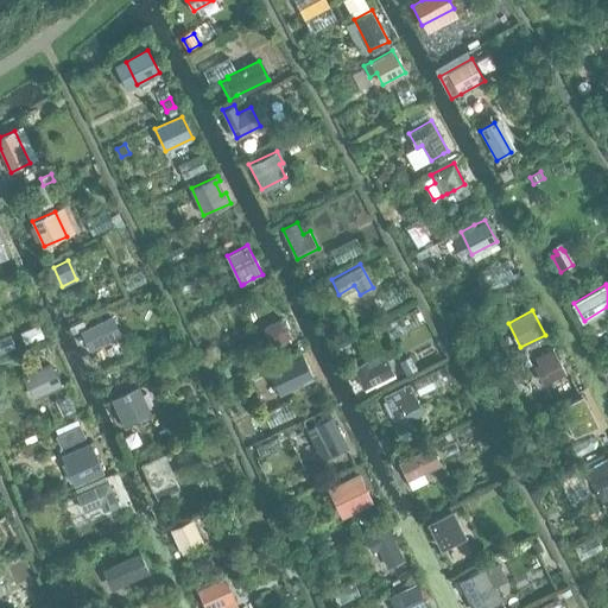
[(113,317),(81,331),(86,342),(89,349),(121,335),(113,317)]
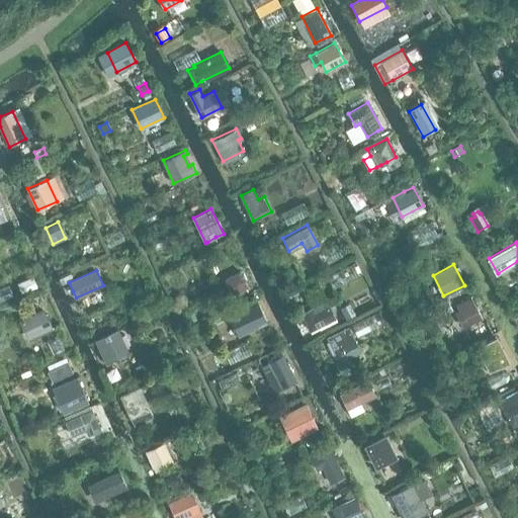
[(242,271),(225,279),(233,294),(235,297),(248,291),(246,288),(249,286),(245,277),(242,272),(242,271)]
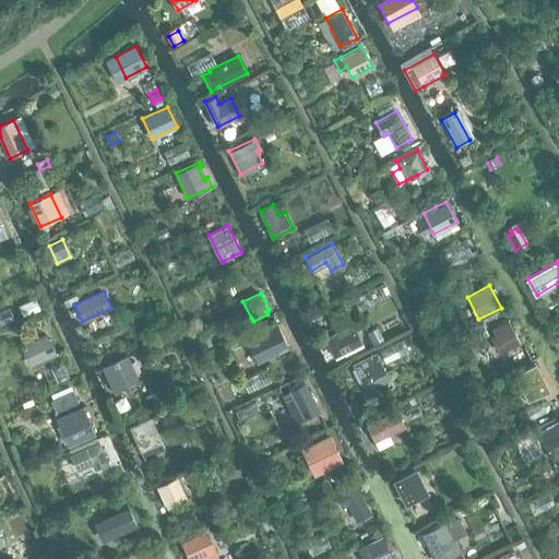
[(34,299),(19,306),(23,317),(38,310),(34,299)]
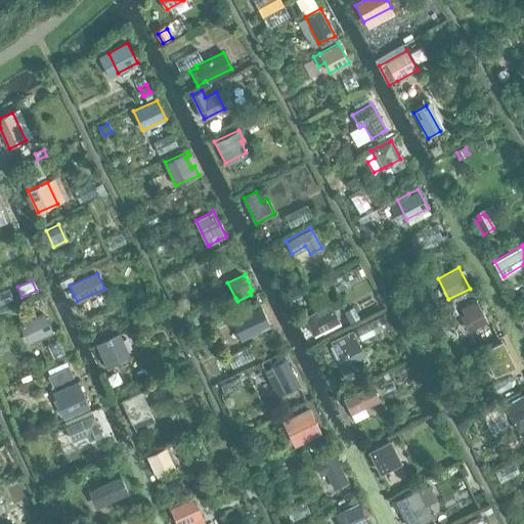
[(70,286),(66,288),(70,297),(74,295),(70,286)]
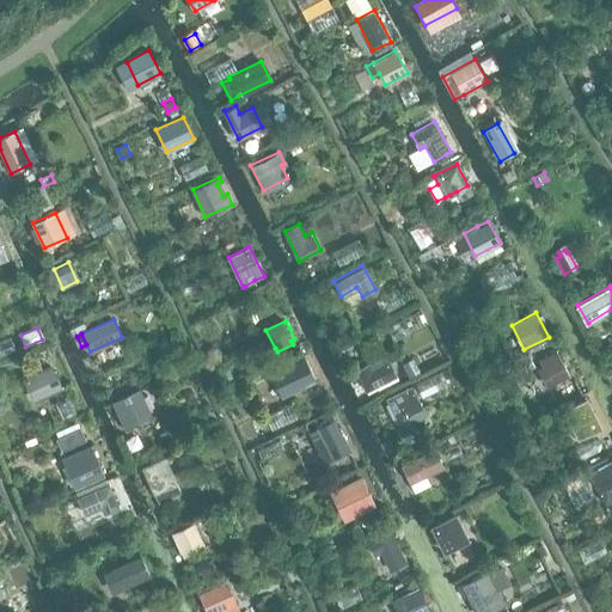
[(557,352),(539,360),(542,366),(551,384),(569,375),(557,352)]
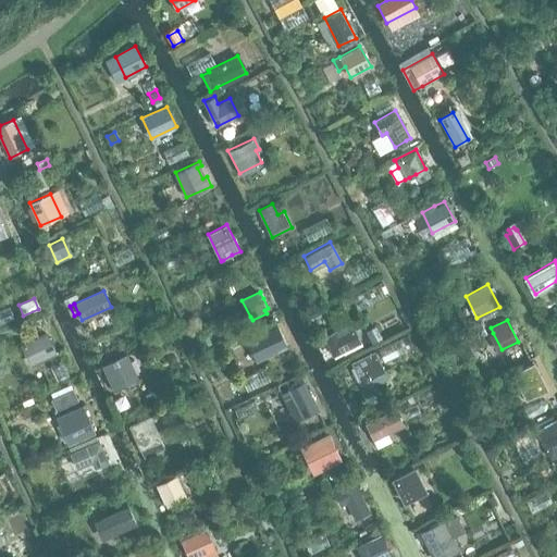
[(351,322),(323,336),(334,356),(343,351),(344,355),(363,345),(351,322)]
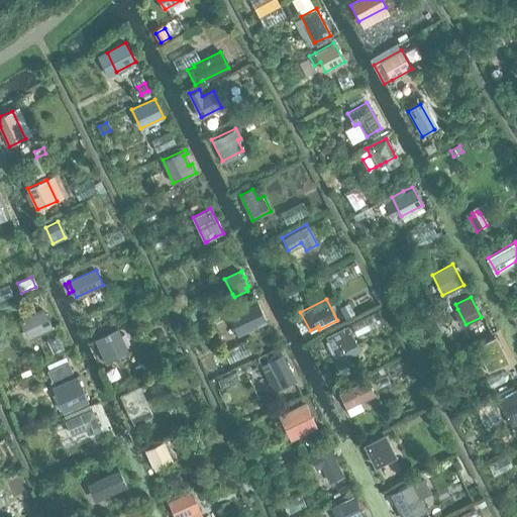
[(257,302),(233,313),(243,333),(267,321),(257,302)]
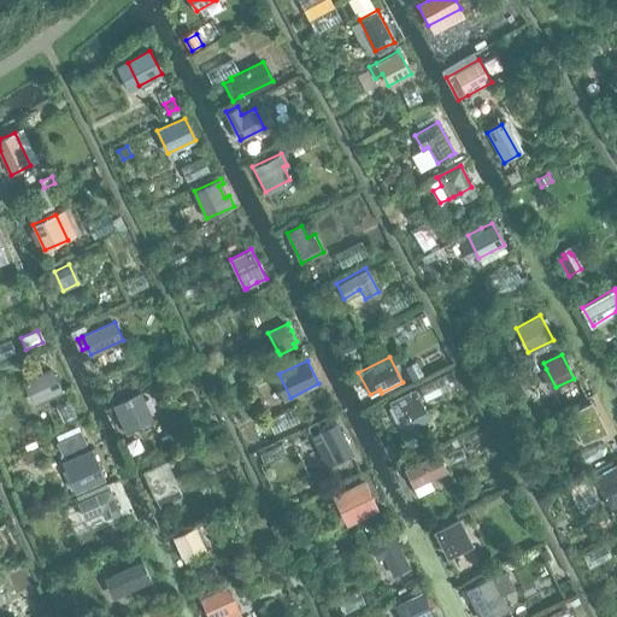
[(424,375),(418,364),(409,369),(413,380),(424,375)]
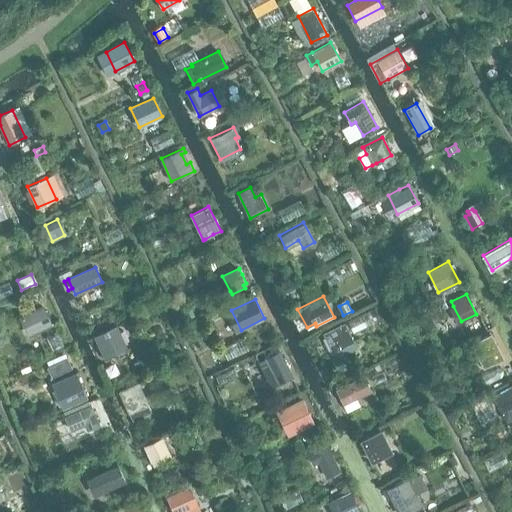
[(41,305),(18,316),(27,335),(50,324),(41,305)]
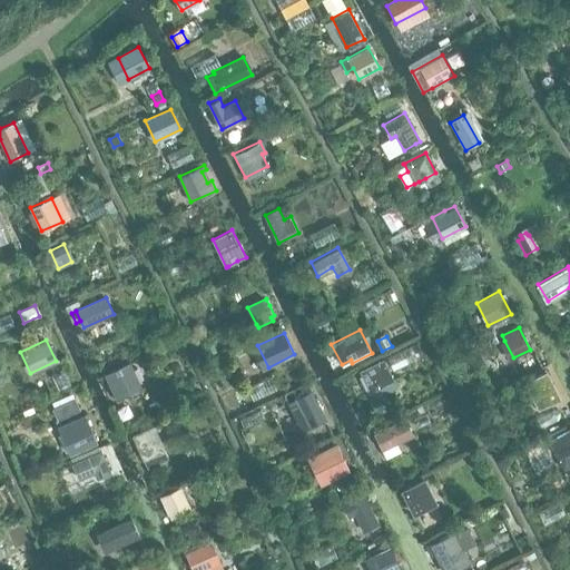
[(384,360),(361,371),(363,375),(371,391),(394,380),(386,364),(384,360)]
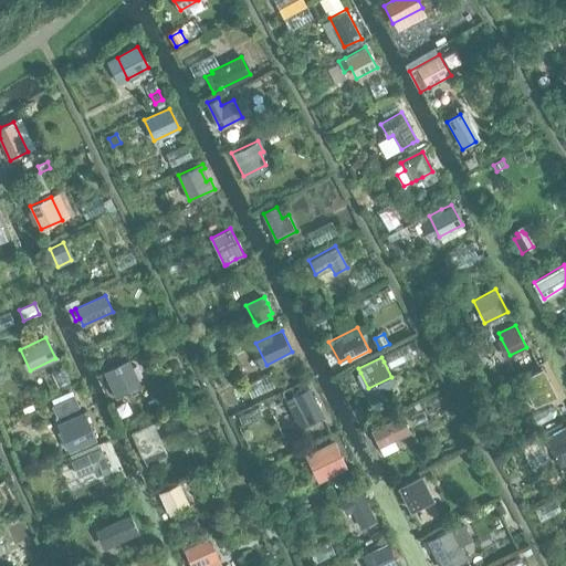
[(129,359),(105,370),(105,373),(106,375),(114,391),(139,379),(129,359)]
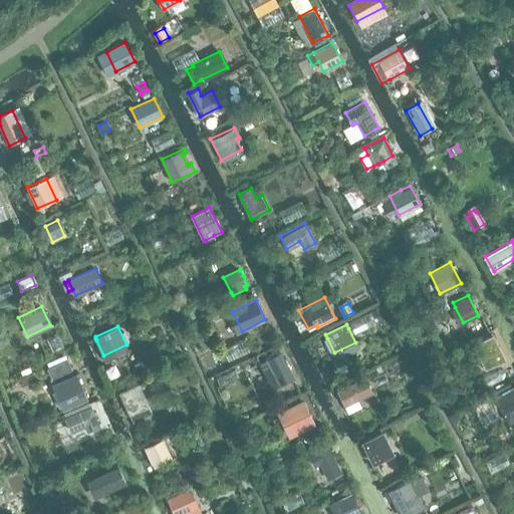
[(481,349),(476,352),(485,369),(506,359),(493,333),(477,341),(481,349)]
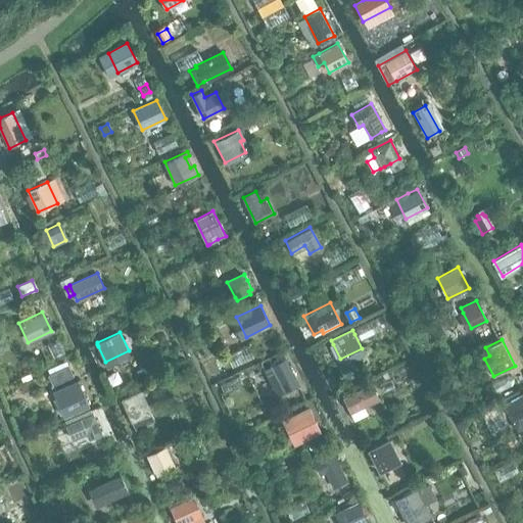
[(286,357),(272,365),(285,391),(300,384),(286,357)]
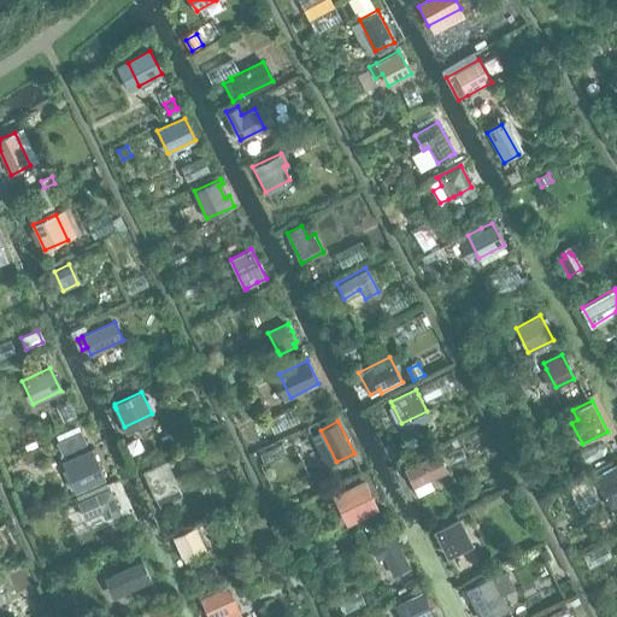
[(82,430),(74,434),(77,442),(86,439),(82,430)]
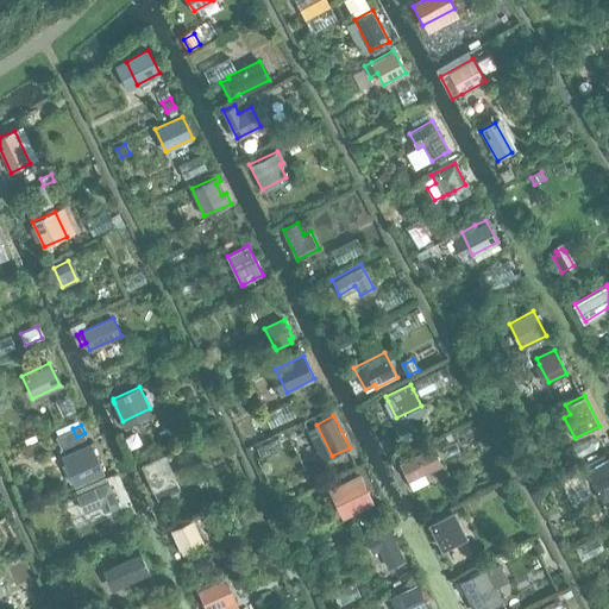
[(433,447),(400,463),(408,481),(424,473),(441,465),(433,447)]
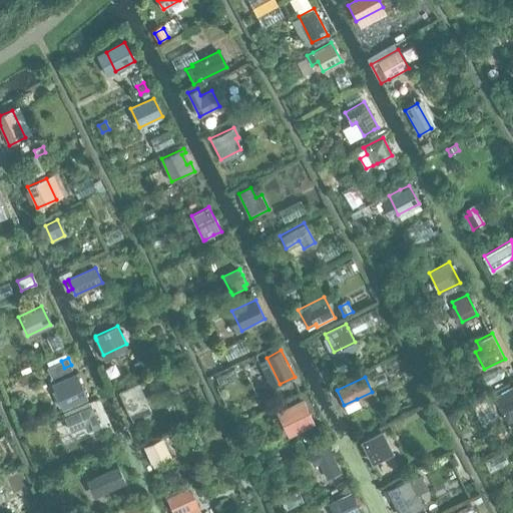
[(79,379),(55,390),(64,409),(88,398),(79,379)]
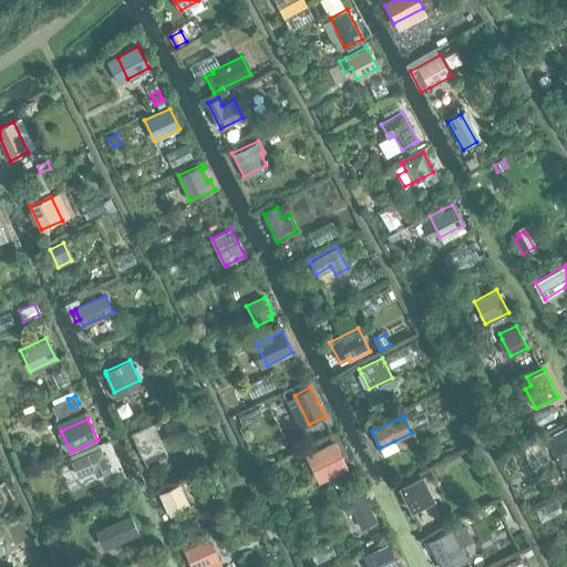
[(154,423),(133,433),(143,454),(144,457),(165,447),(154,423)]
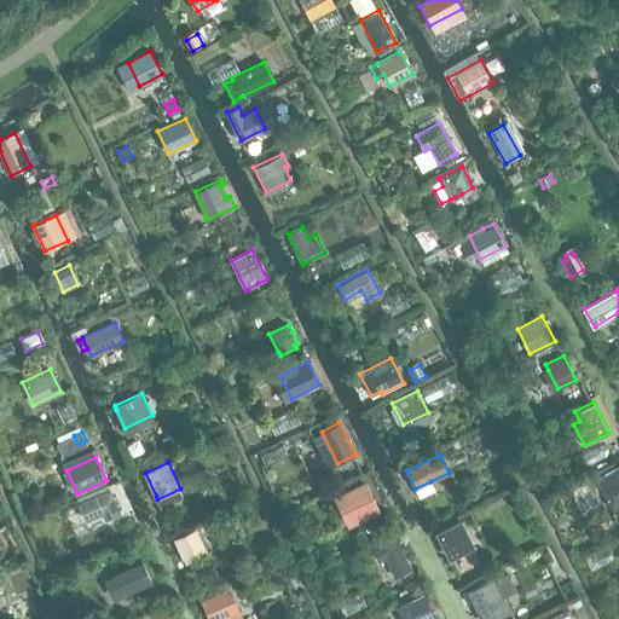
[(618,464),(595,478),(607,501),(618,493),(618,464)]
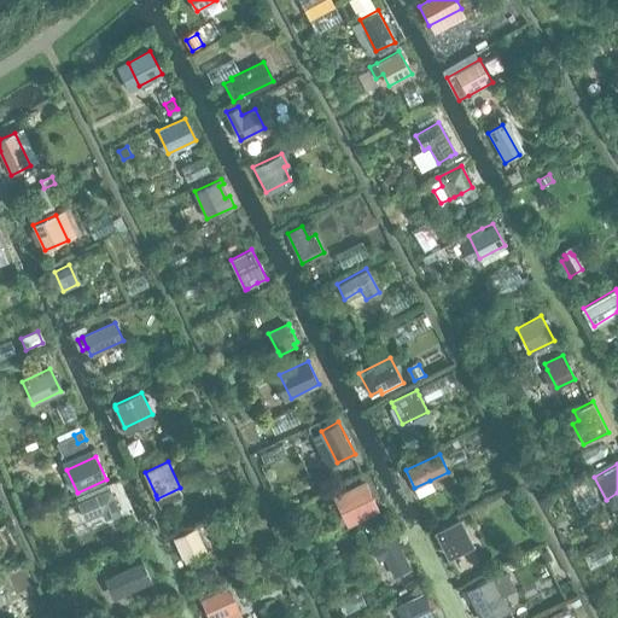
[(366,482),(342,493),(356,523),(380,511),(366,482)]
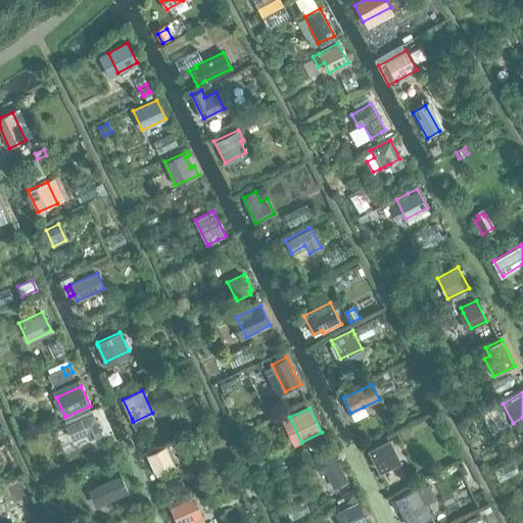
[(68,424),(66,424),(73,439),(87,433),(90,438),(102,433),(92,410),(66,421),(68,424)]
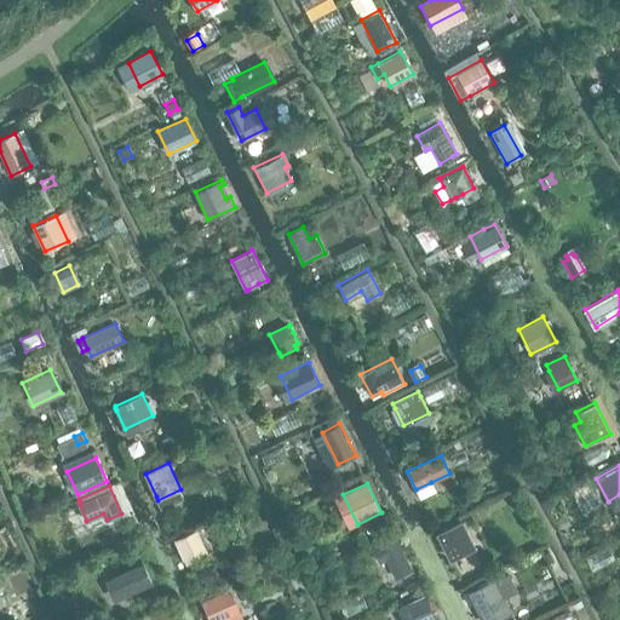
[(460,523),(436,534),(449,561),(472,549),(460,523)]
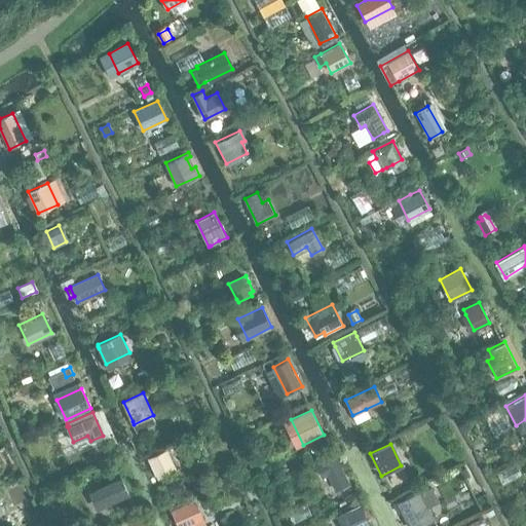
[(166,448),(148,457),(157,479),(177,470),(166,448)]
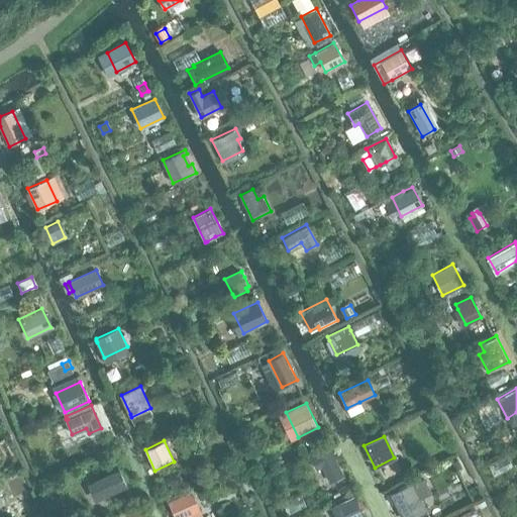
[(330,447),(310,457),(316,470),(322,467),(330,483),(344,476),(330,447)]
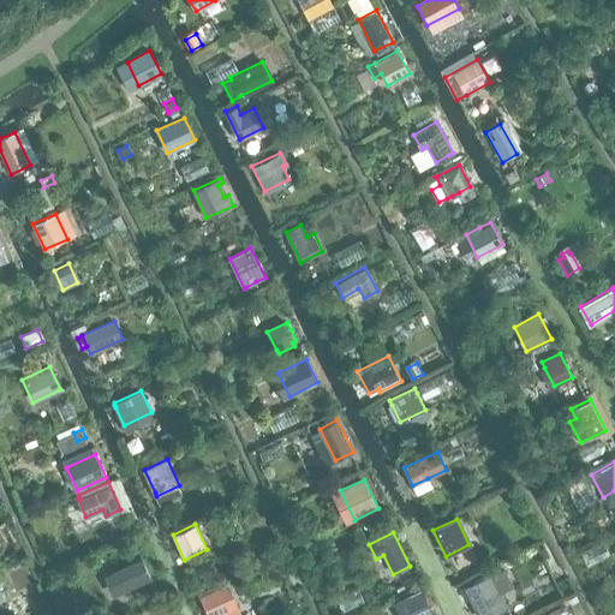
[(503,539),(495,543),(500,551),(508,548),(503,539)]
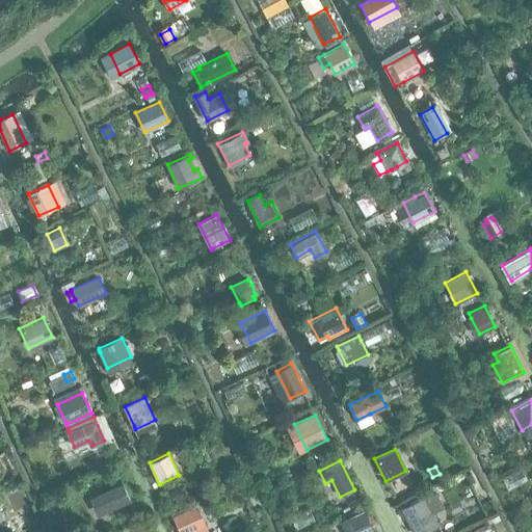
[(471,474),(466,477),(470,484),(475,481),(471,474)]
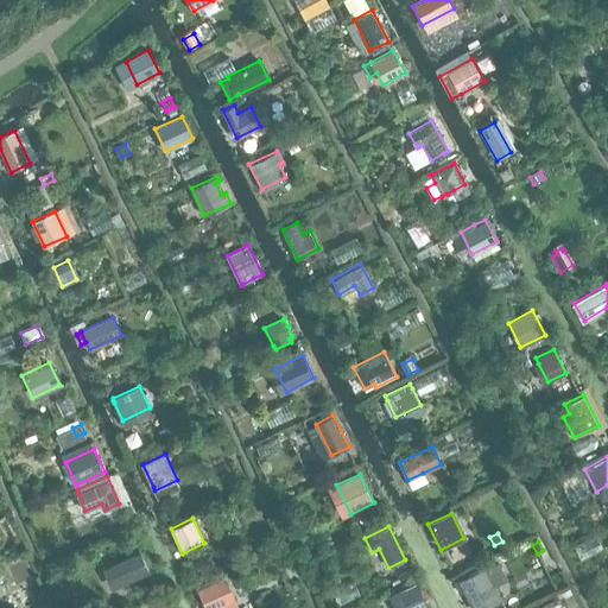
[(140,553),(109,568),(118,586),(149,571),(140,553)]
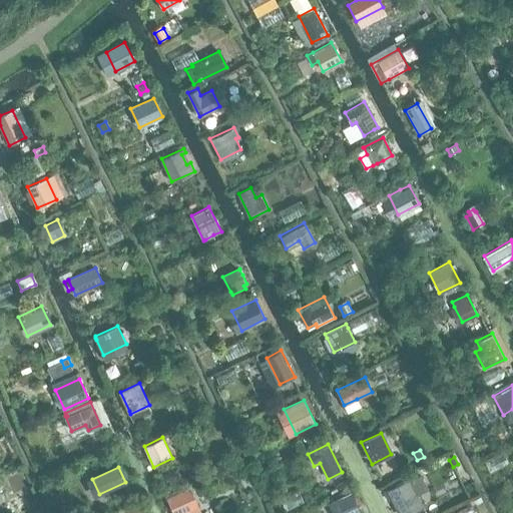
[(395,487),(387,491),(391,500),(397,512),(412,512),(423,507),(417,496),(410,481),(409,480),(395,487)]
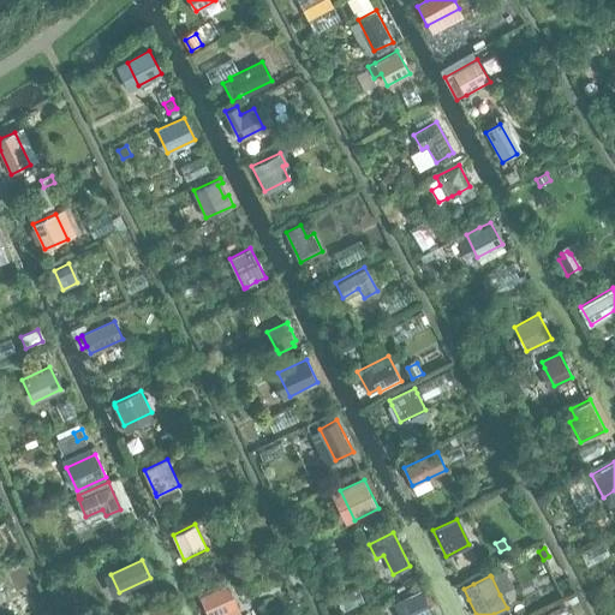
[(227,584),(199,596),(208,614),(240,614),(242,614),(227,584)]
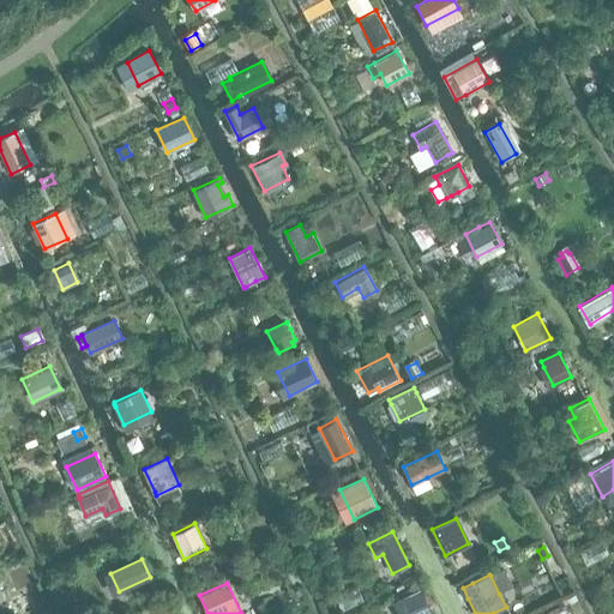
[(421,589),(395,601),(399,613),(429,613),(432,613),(421,589)]
